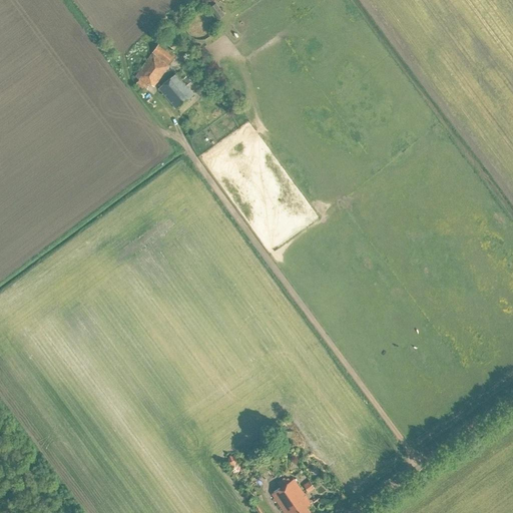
[(215,3),(209,7),(217,19),(223,14),(215,3)]
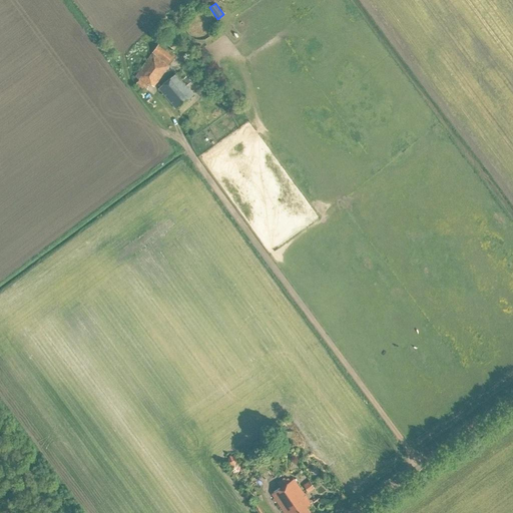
[(174,34),(167,44),(174,49),(181,39),(174,34)]
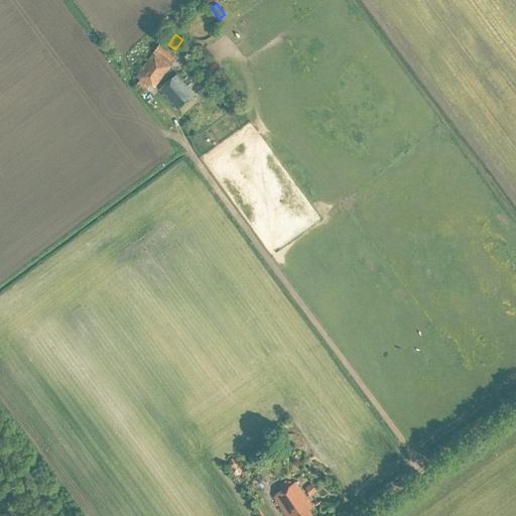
[(156,87),(177,56),(160,44),(141,72),(140,71),(136,77),(140,80),(137,85),(145,91),(151,84),(156,87)]
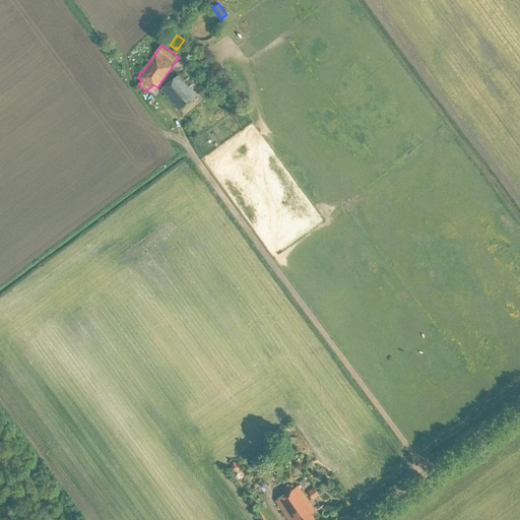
[(184,82),(178,75),(160,89),(178,110),(195,96),(188,87),(193,83),(189,78),(184,82)]
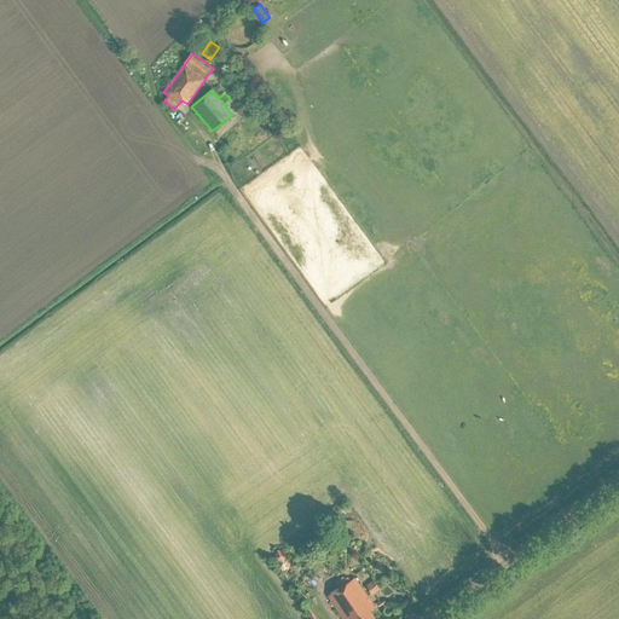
[(283,562),(287,553),(277,549),(273,559),(283,562)]
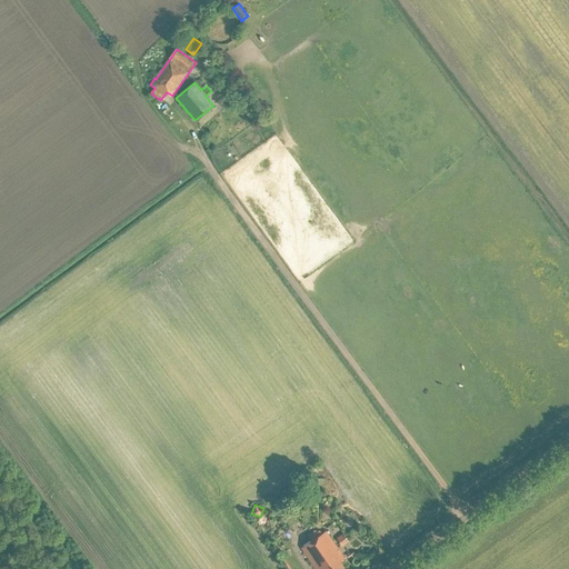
[(343,568),(339,561),(345,558),(326,531),(322,533),(320,530),(317,532),(315,530),(311,532),(315,539),(301,548),(316,568),(343,568)]
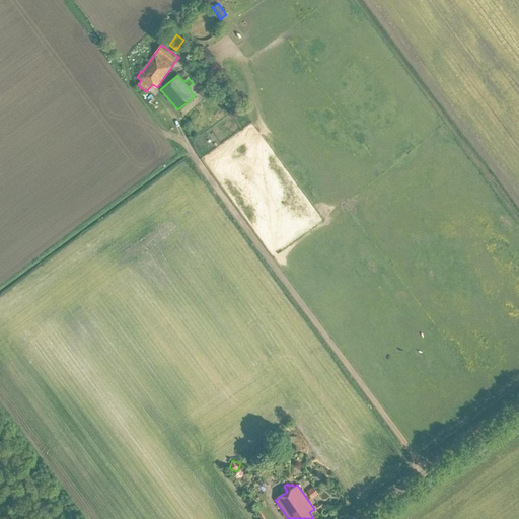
[(312,486),(306,490),(312,498),(318,494),(312,486)]
